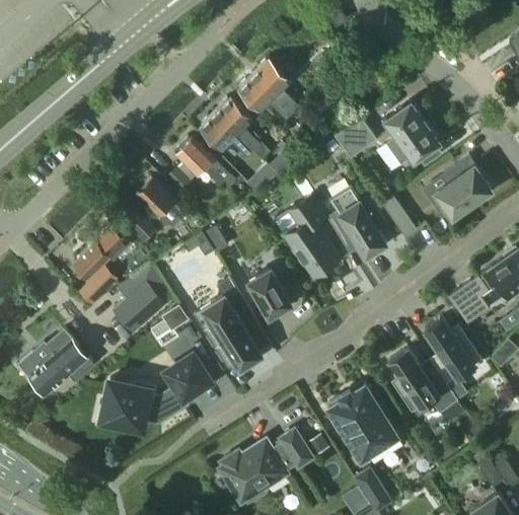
[(341,10),(329,15),(336,26),(346,21),(341,10)]
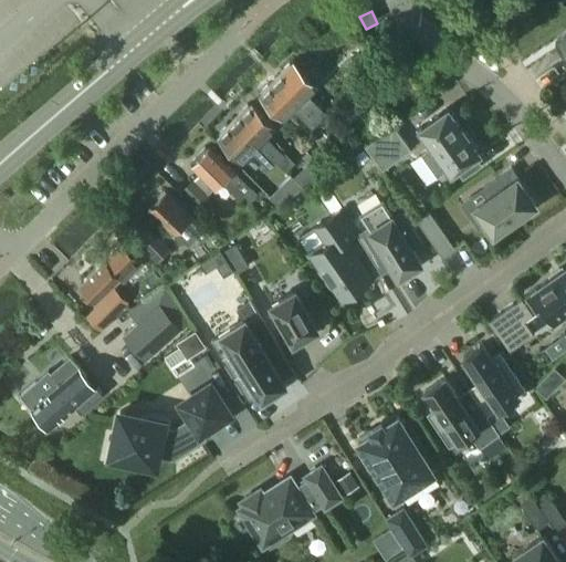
[(359,53),(344,70),(363,87),(378,71),(359,53)]
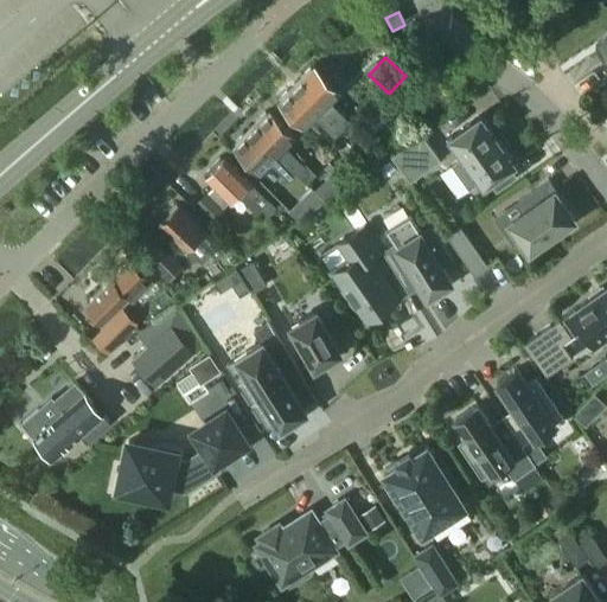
[(296,88),(340,132),(347,125),(328,106),(338,95),(345,87),(344,82),(338,75),(333,74),(325,82),(314,71),(296,88)]
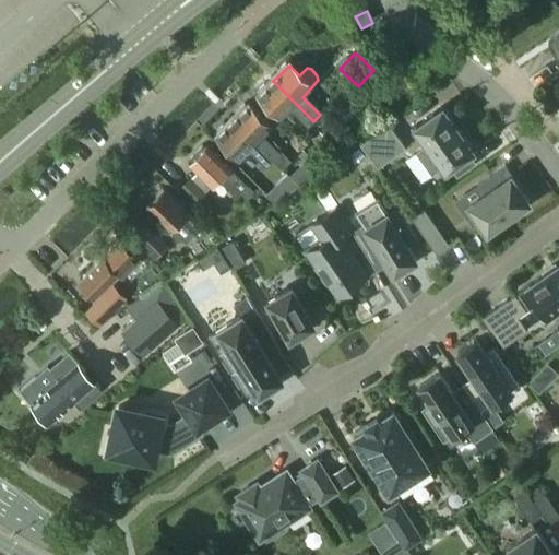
[(307,128),(313,121),(273,81),(258,97),(278,118),(288,109),(307,128)]
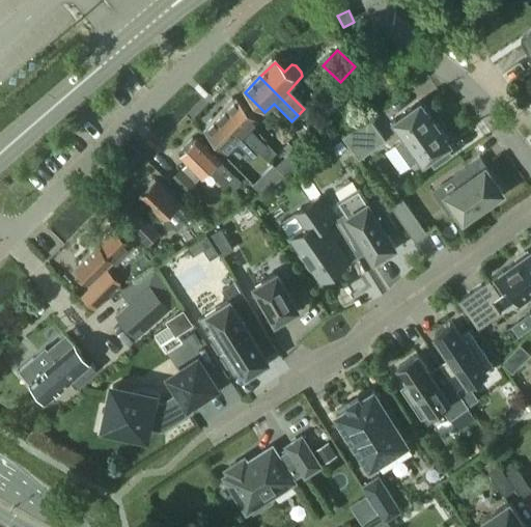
[(235,101),(221,115),(259,154),(266,147),(248,130),(256,121),(235,101)]
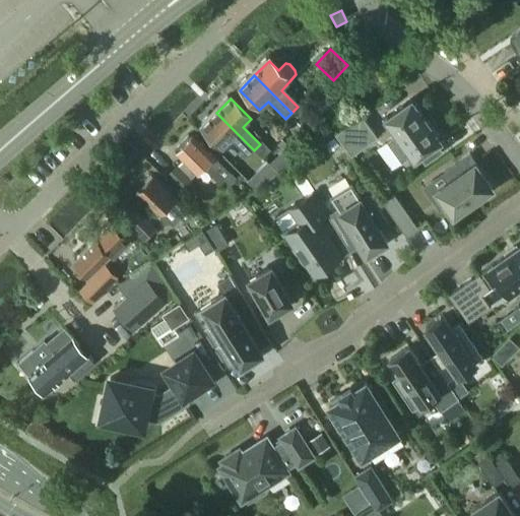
[(401,166),(411,158),(414,163),(419,158),(425,167),(442,155),(436,146),(441,143),(411,102),(385,121),(397,138),(387,145),(401,166)]
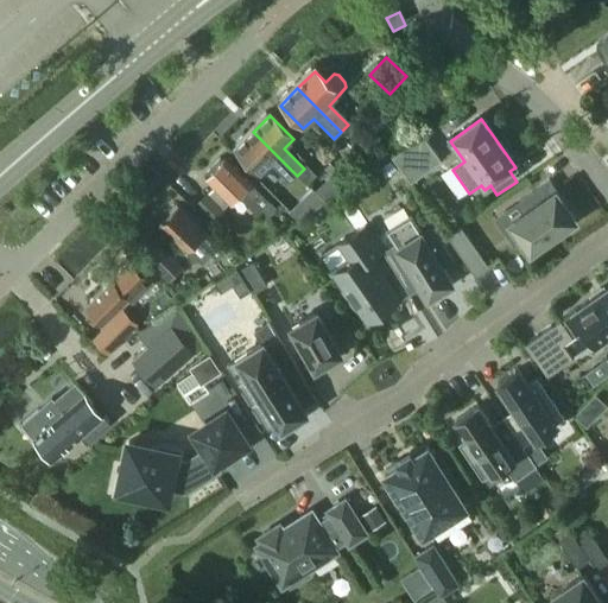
[(297,176),(253,132),(235,150),(259,175),(270,164),(290,183),(297,176)]
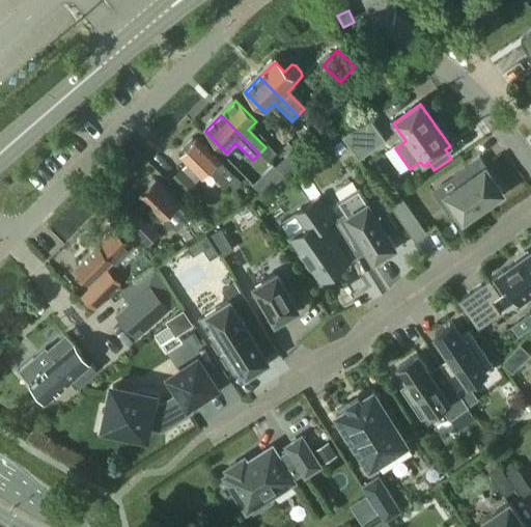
[(343,140),(359,162),(385,143),(369,121),(343,140)]
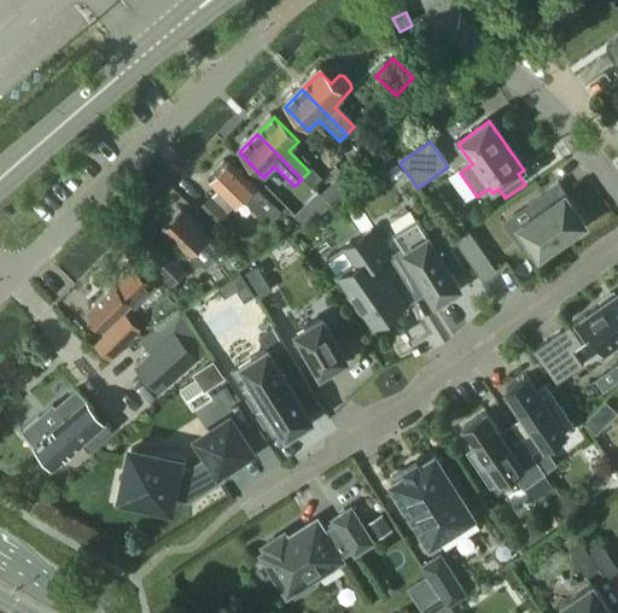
[(344,151),(334,162),(351,180),(362,170),(344,151)]
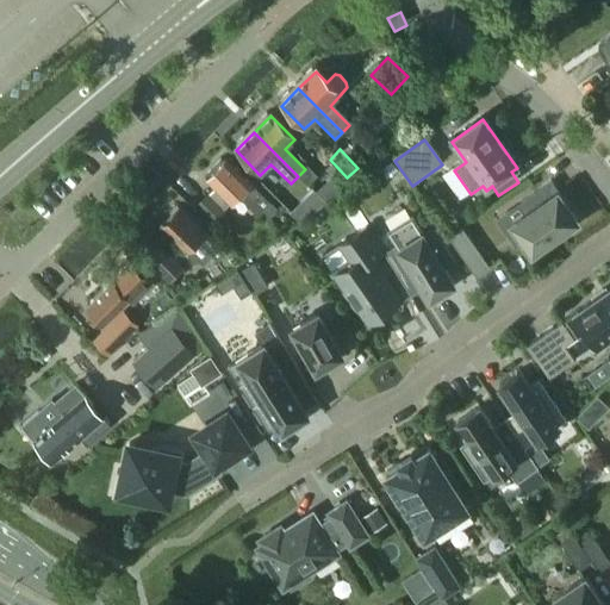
[(267,223),(278,212),(225,161),(206,180),(230,205),(237,198),(259,218),(260,217),(267,223)]
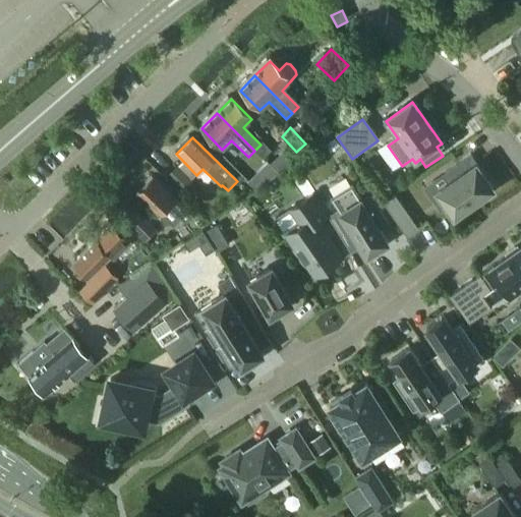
[(261,145),(254,151),(263,159),(270,152),(262,144),(261,145)]
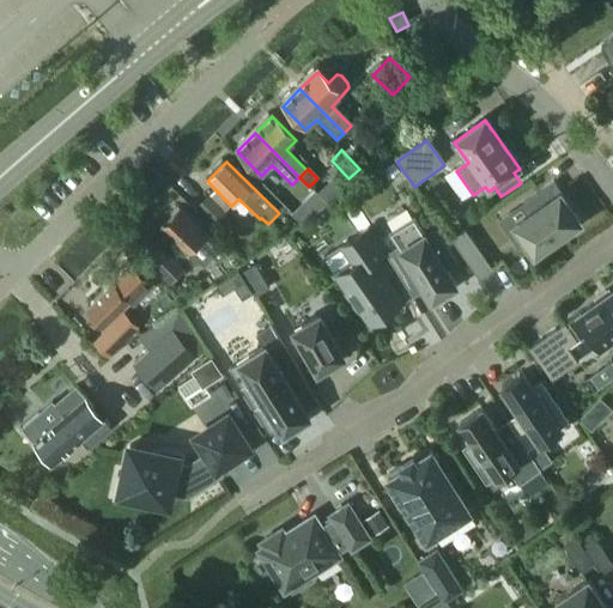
[(340,174),(333,181),(345,195),(353,188),(340,174)]
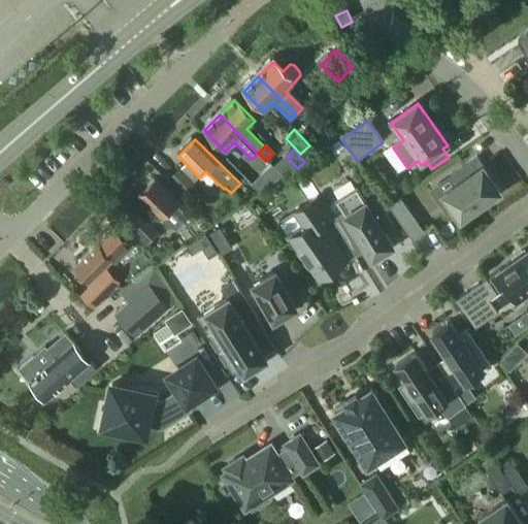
[(451,178),(456,187),(442,197),(460,222),(500,194),(483,168),(468,178),(462,170),(451,178)]
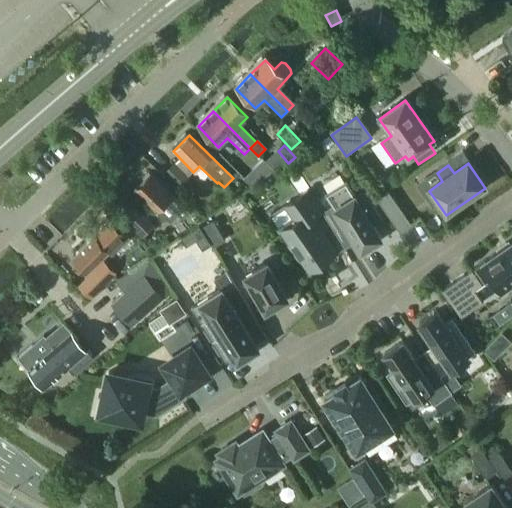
[(175,165),(164,176),(177,189),(188,178),(175,165)]
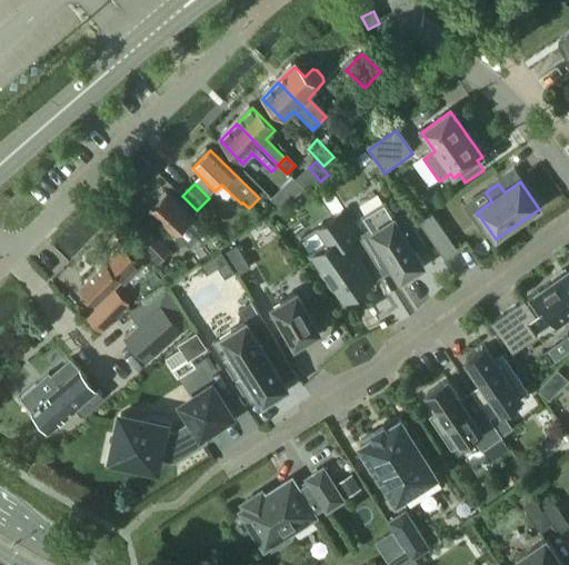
[(211,239),(191,219),(166,194),(149,210),(173,235),(177,238),(176,239),(176,243),(181,248),(185,248),(187,247),(189,250),(198,241),(203,247),(211,239)]
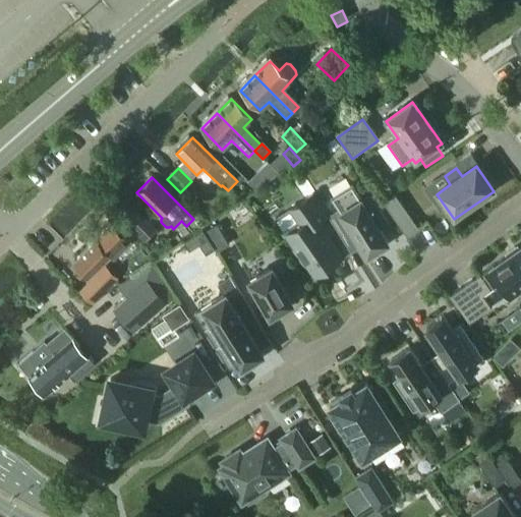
[(252,179),(248,184),(255,191),(259,187),(252,179)]
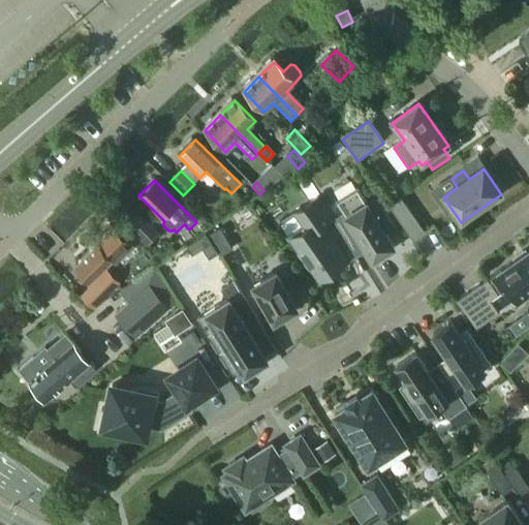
[(384,235),(394,229),(376,202),(367,208),(356,191),(336,204),(344,216),(334,223),(355,258),(366,251),(373,261),(394,249),(384,235)]
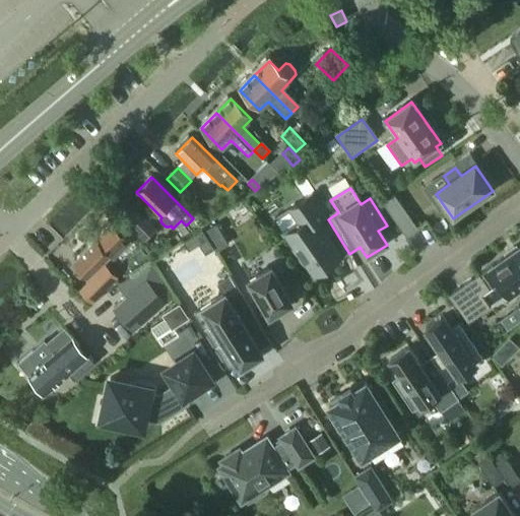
[(339,260),(316,226),(325,218),(311,198),(289,212),(298,223),(294,227),(296,230),(287,237),(297,250),(294,252),(303,265),(306,263),(315,276),(339,260)]
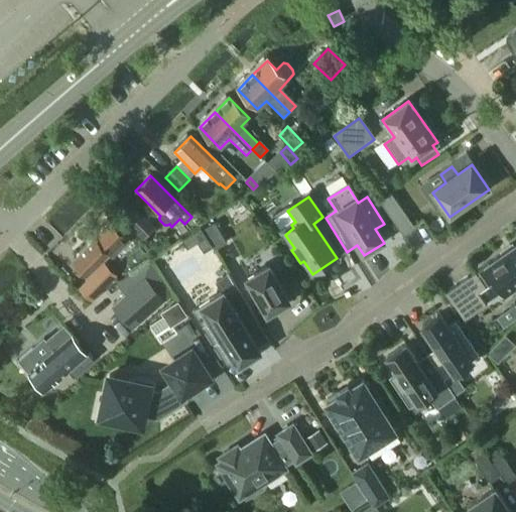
[(380,204),(403,237),(413,229),(390,197),(380,204)]
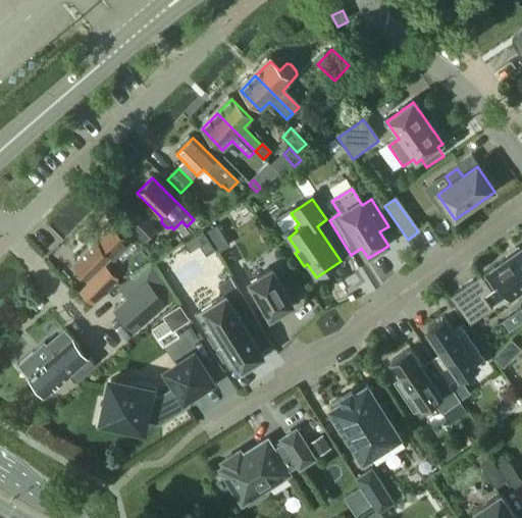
[(141,220),(133,228),(147,245),(156,237),(141,220)]
